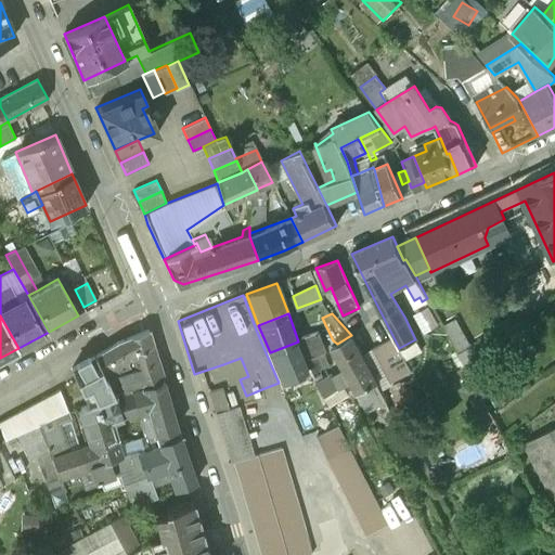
[(388,353),(373,324),(358,332),(374,361),(388,353)]
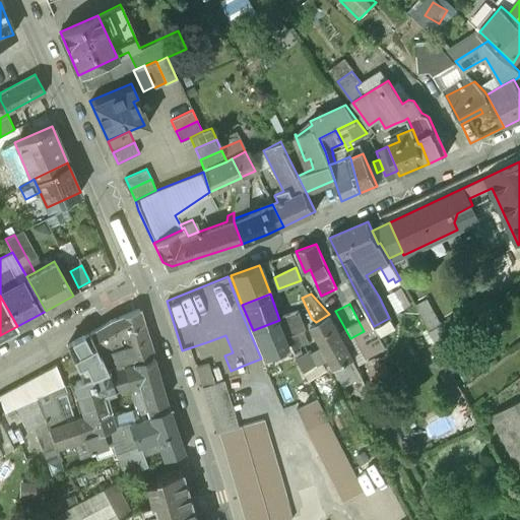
[(139,309),(110,320),(119,335),(144,326),(139,309)]
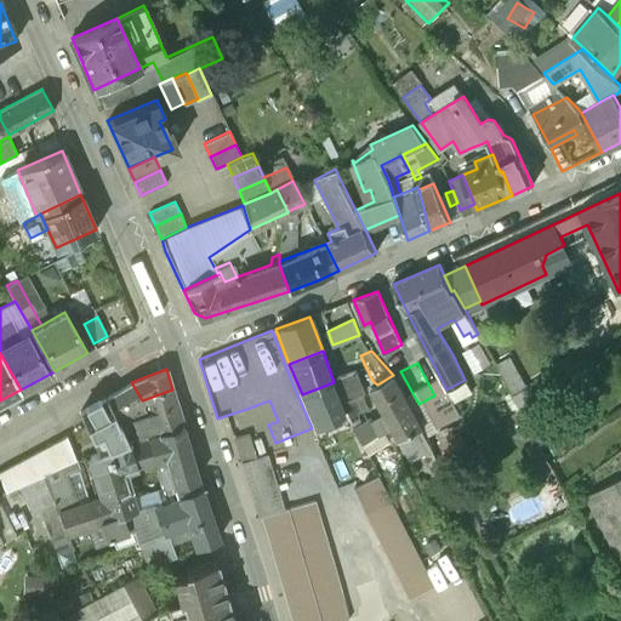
[(357,370),(339,377),(345,399),(360,394),(363,393),(357,370)]
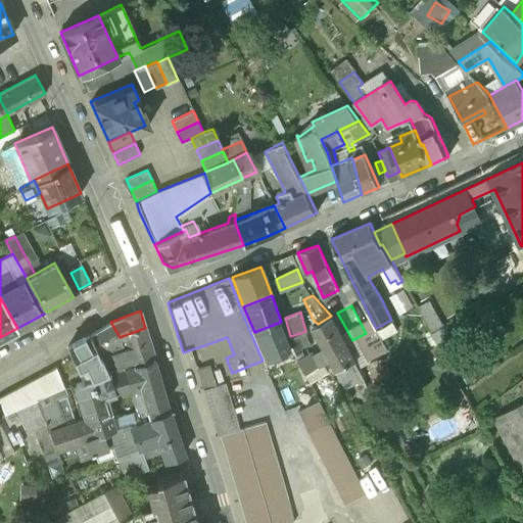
[(318,324),(313,327),(336,370),(341,380),(351,375),(346,365),(357,361),(347,343),(333,319),(331,316),(318,324)]
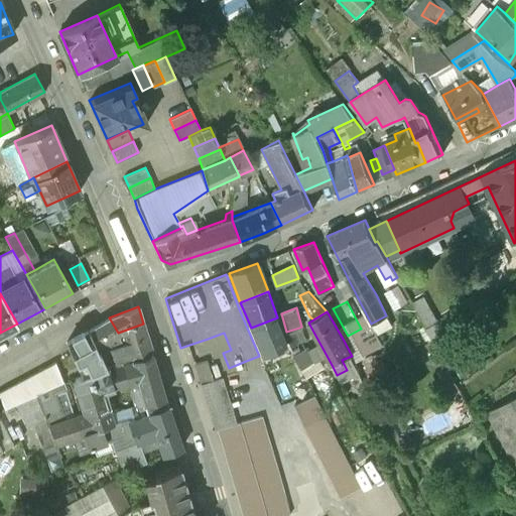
[(109,317),(88,331),(99,353),(111,347),(121,343),(118,333),(109,317)]
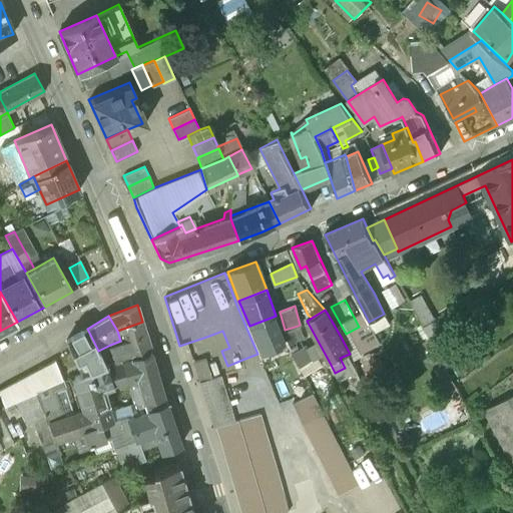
[(276,316),(249,326),(261,353),(284,343),(276,316)]
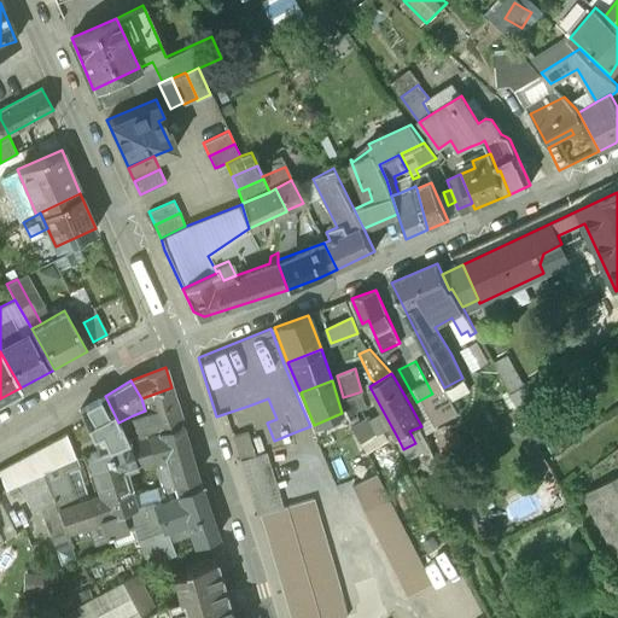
[(172,388),(141,398),(145,410),(133,415),(140,435),(158,430),(157,426),(181,419),(172,388)]
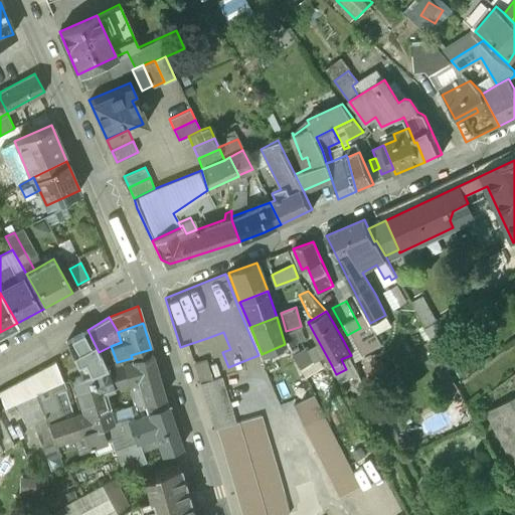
[(286,331),(285,332),(290,343),(294,353),(303,348),(299,340),(304,338),(299,327),(286,331)]
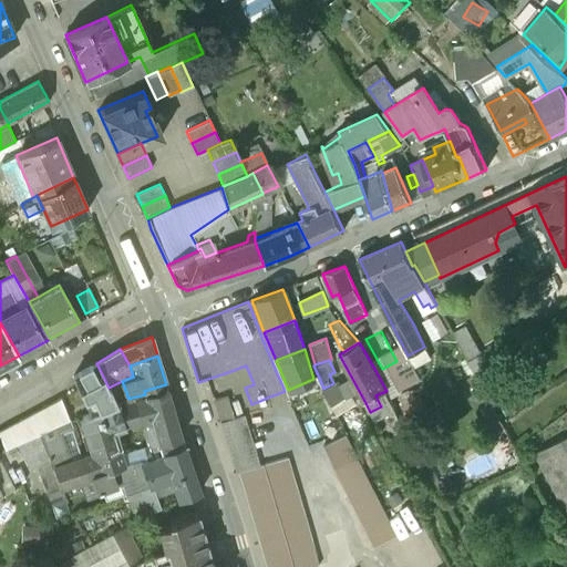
[(92,366),(91,363),(76,371),(78,373),(73,377),(83,401),(92,398),(98,411),(116,403),(110,388),(109,388),(96,363),(92,366)]
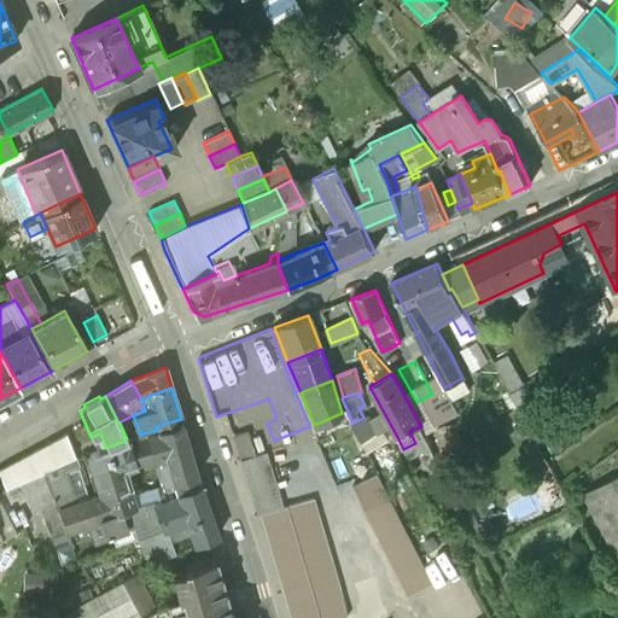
[(363,418),(353,424),(367,452),(373,448),(367,436),(377,431),(369,415),(363,418)]
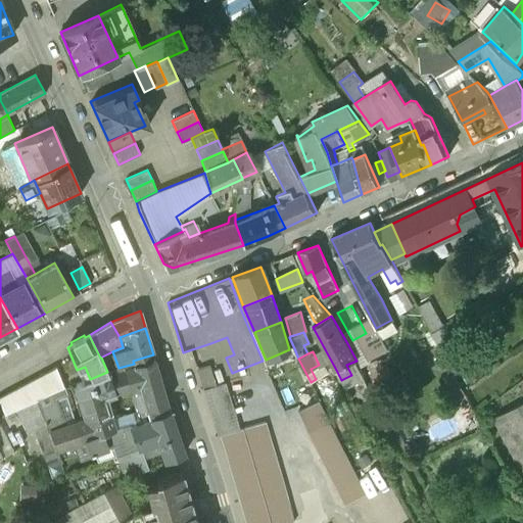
[(119,368),(108,372),(114,394),(138,385),(141,393),(131,397),(136,412),(144,409),(147,419),(170,411),(153,358),(134,364),(119,368)]
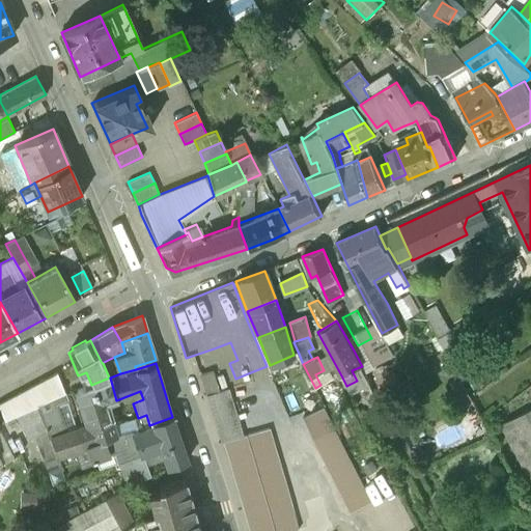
[(362,366),(352,370),(357,381),(367,376),(362,366)]
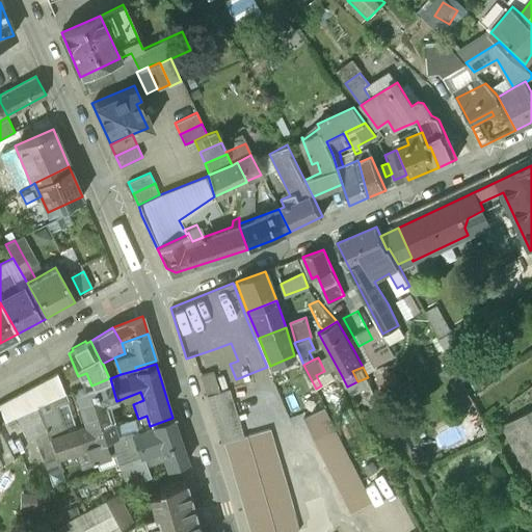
[(204,373),(206,392),(218,390),(215,371),(204,373)]
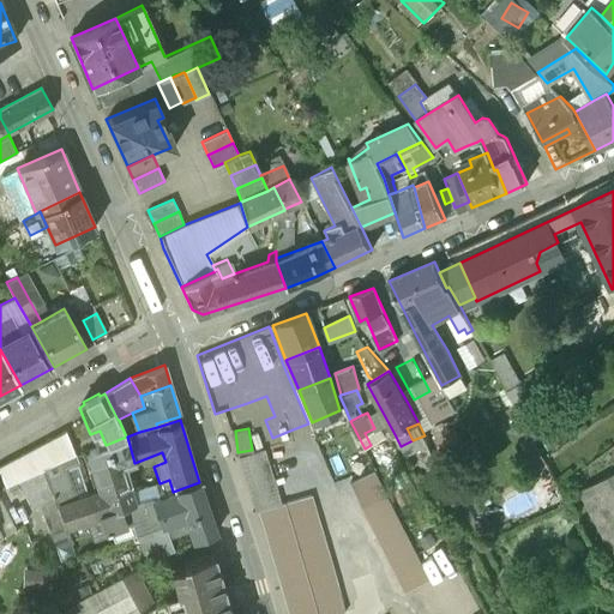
[(66,432),(0,467),(0,475),(6,486),(10,485),(10,483),(40,470),(40,471),(76,457),(66,432)]
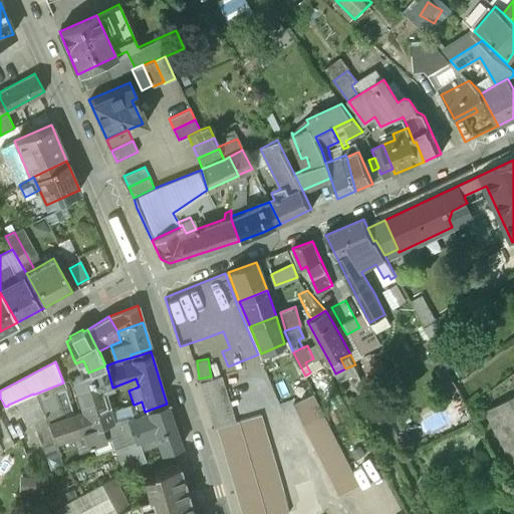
[(88,372),(73,378),(83,415),(107,407),(103,392),(112,388),(106,365),(88,372)]
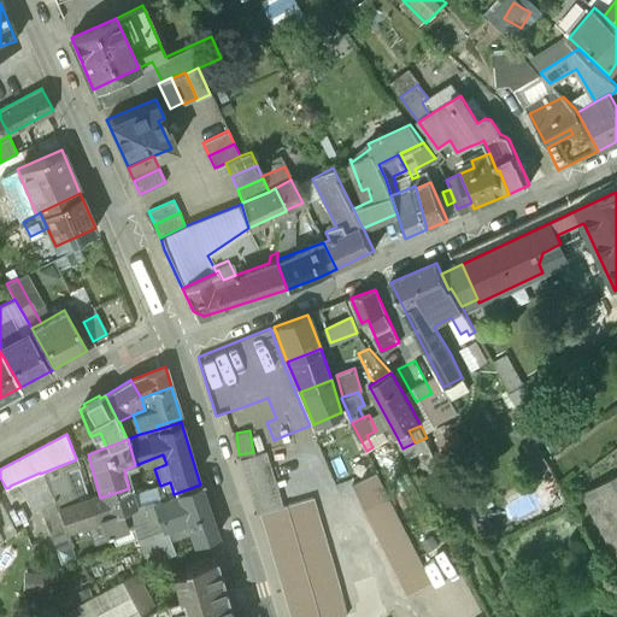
[(264,451),(239,459),(256,512),(281,505),(264,451)]
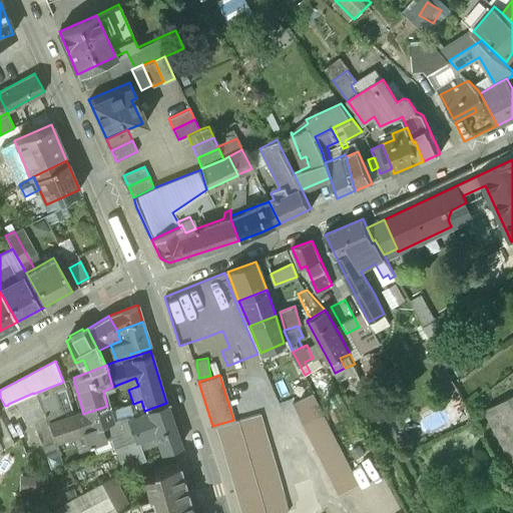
[(339,494),(360,483),(315,391),(294,402),(339,494)]
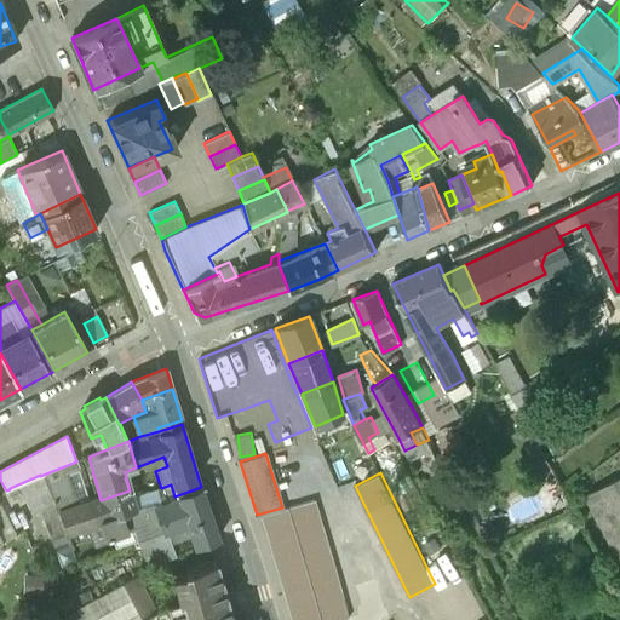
[(40,475),(10,488),(10,489),(22,518),(36,512),(50,543),(65,537),(52,503),(51,501),(40,476),(40,475)]
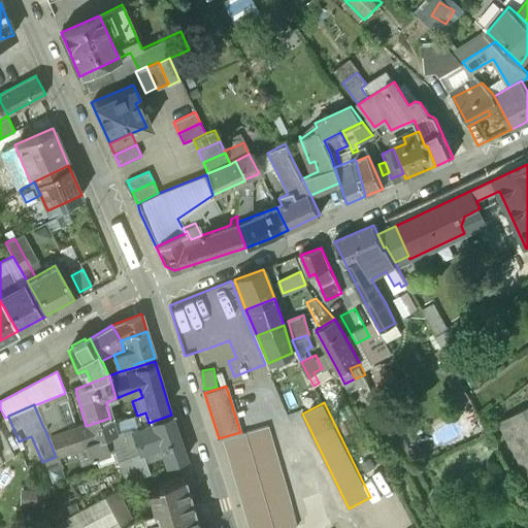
[(527,404),(500,419),(527,473),(527,404)]
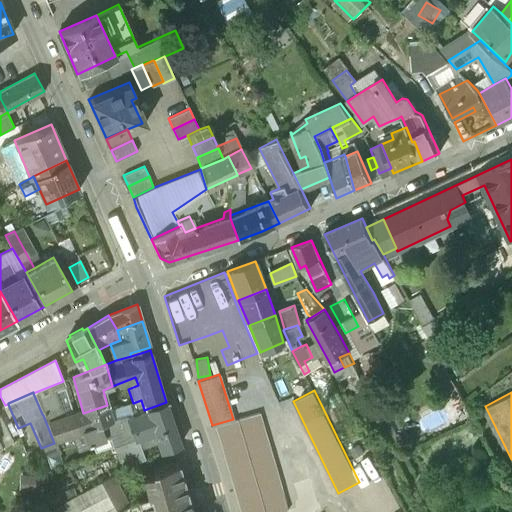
[(144,410),(125,417),(135,439),(156,432),(162,451),(180,444),(166,402),(144,410)]
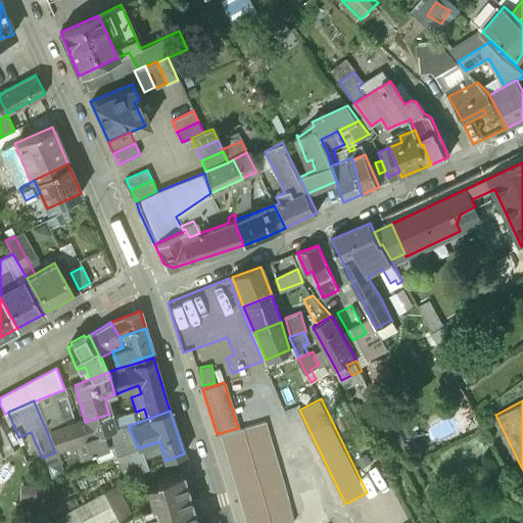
[(85,422),(73,426),(78,444),(74,445),(77,455),(80,461),(89,457),(88,454),(111,444),(106,433),(112,431),(109,414),(85,422)]
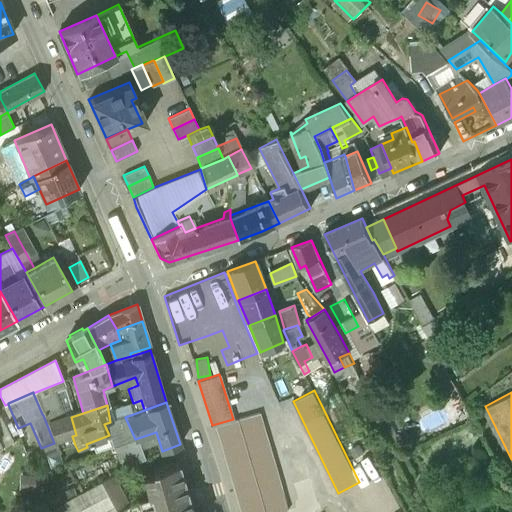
[(61,421),(57,410),(43,415),(54,443),(72,436),(76,435),(71,417),(61,421)]
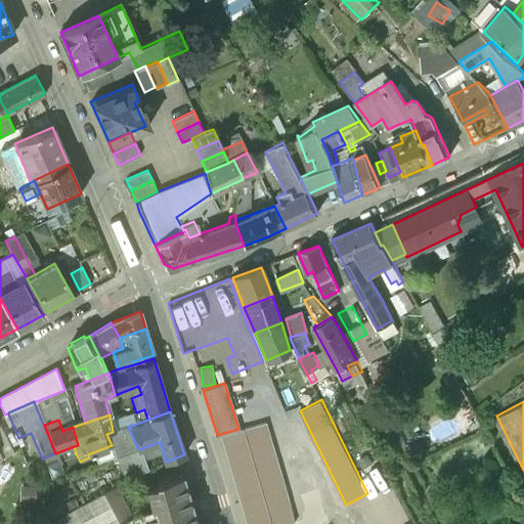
[(113,432),(106,434),(112,445),(116,456),(128,452),(120,430),(113,432)]
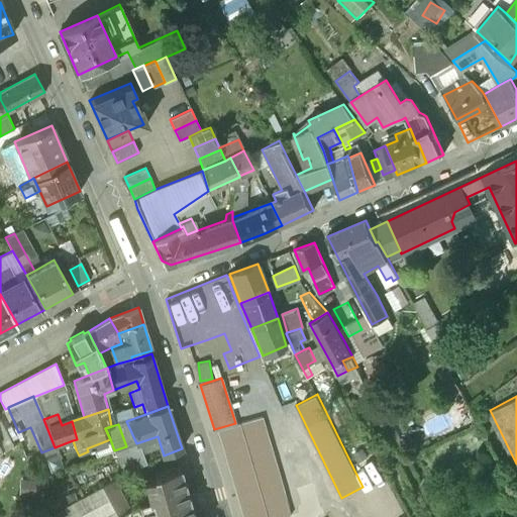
[(0,453),(19,444),(12,429),(0,435),(0,453)]
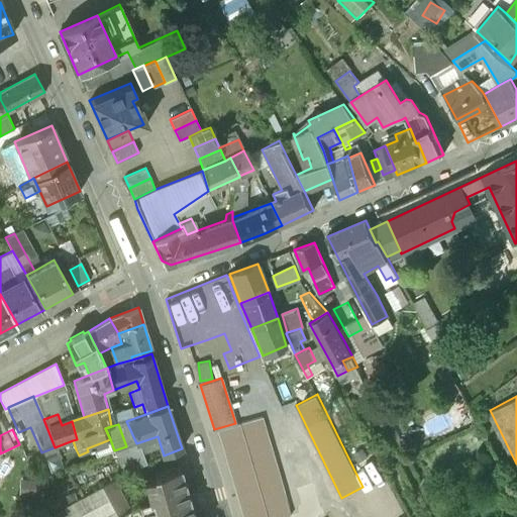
[(73,440),(55,447),(59,455),(76,449),(73,440)]
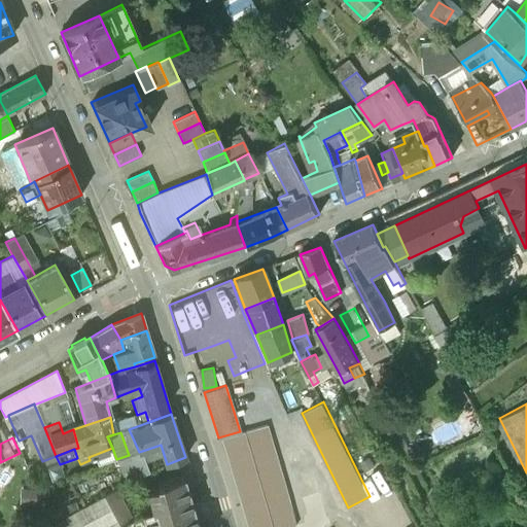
[(182,478),(157,485),(157,486),(147,489),(147,491),(143,492),(145,499),(149,498),(151,504),(187,495),(182,478)]
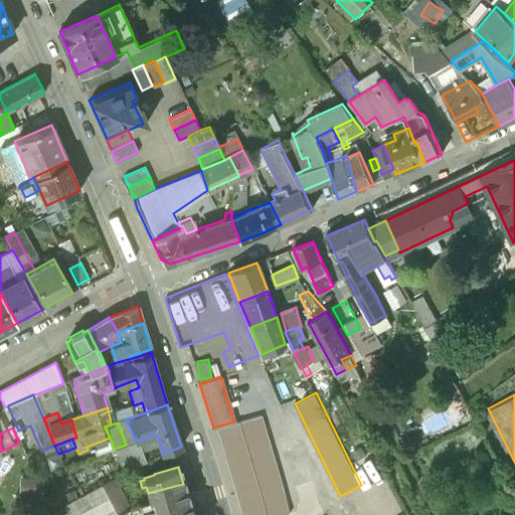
[(126,504),(112,478),(102,484),(116,510),(126,504)]
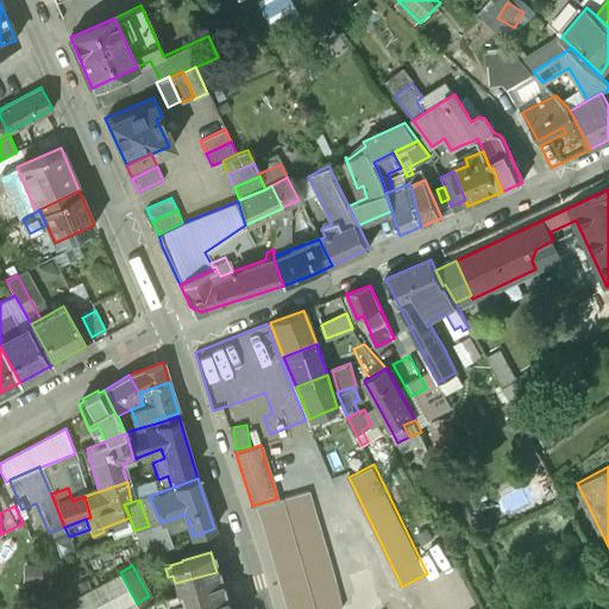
[(82,608),(138,608),(118,572),(75,596),(82,608)]
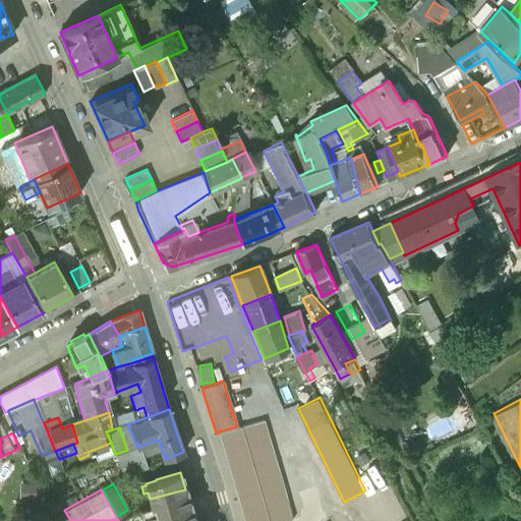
[(185,489),(150,499),(152,505),(139,508),(142,520),(191,520),(194,520),(185,489)]
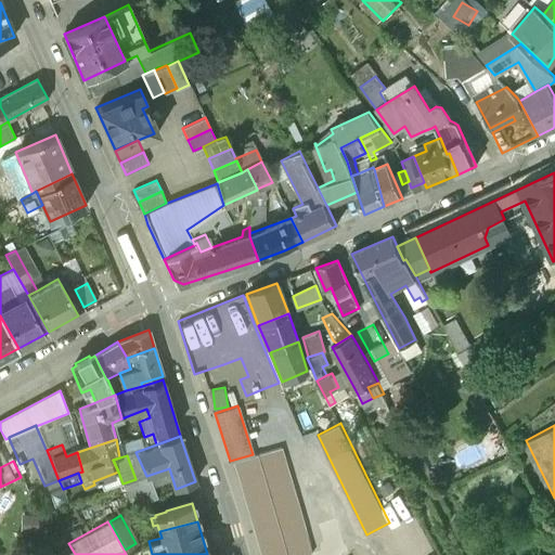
[(138,546),(136,543),(125,550),(127,554),(152,554),(149,541),(138,546)]
